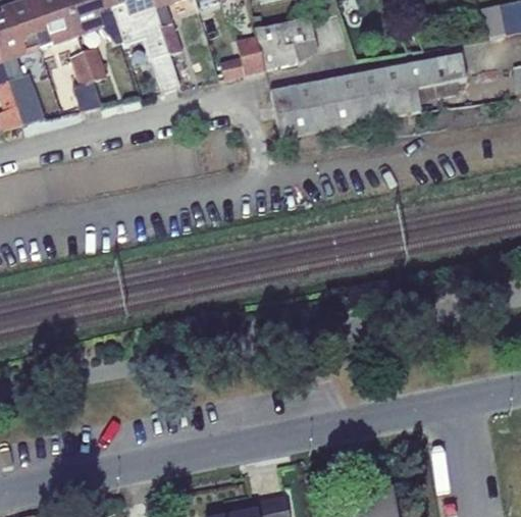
[(28,0),(24,1),(39,46),(52,42),(53,45),(79,37),(66,0),(43,0),(40,1),(40,0),(28,0)]
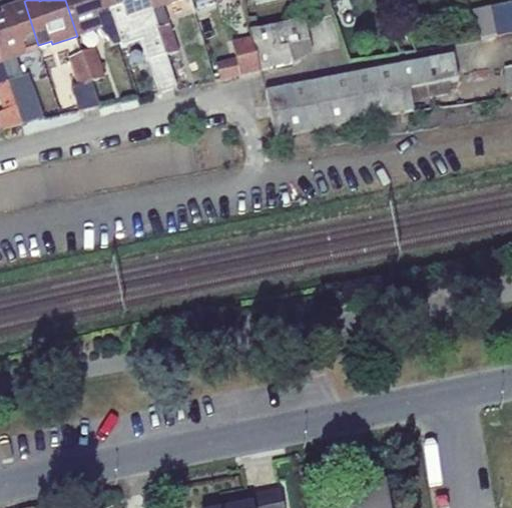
[(65,0),(77,36),(101,27),(114,43),(120,41),(106,0),(65,0)]
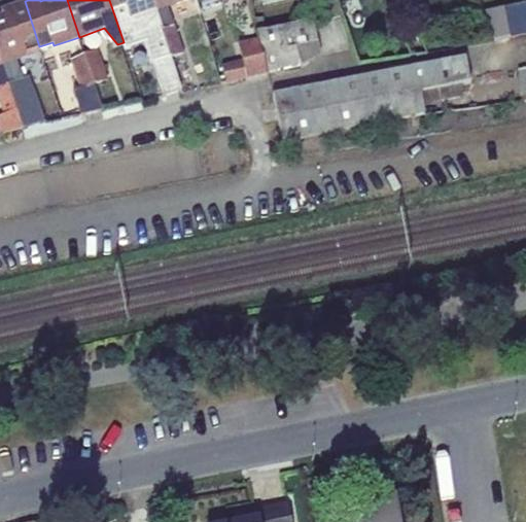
[(109,0),(124,42),(124,44),(145,38),(164,93),(184,85),(178,66),(174,56),(154,0),(109,0)]
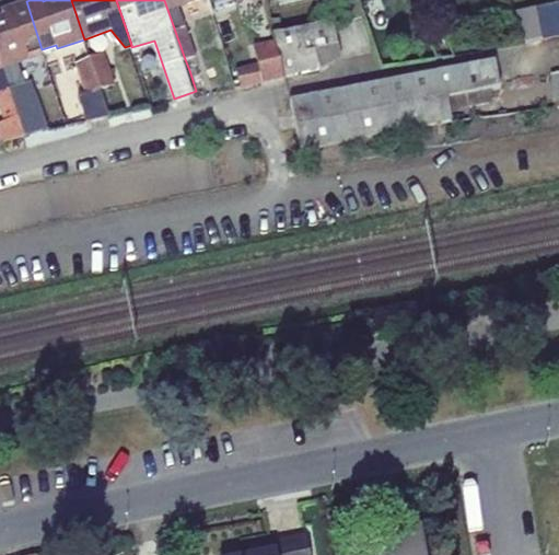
[(164,0),(185,59),(197,54),(187,23),(185,24),(184,20),(193,16),(190,11),(211,4),(210,0),(164,0)]
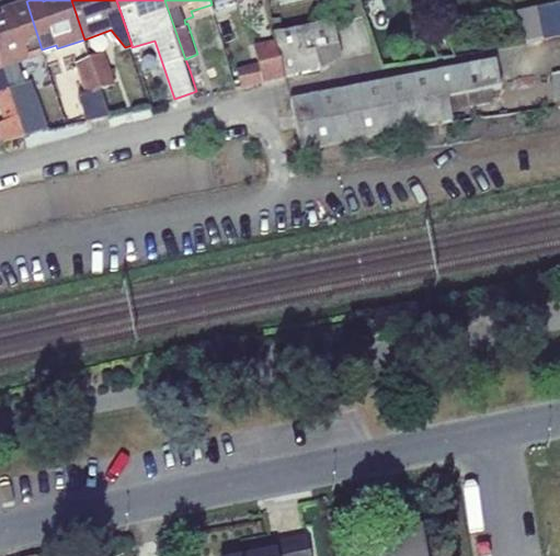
[(340,0),(347,20),(366,13),(361,0),(340,0)]
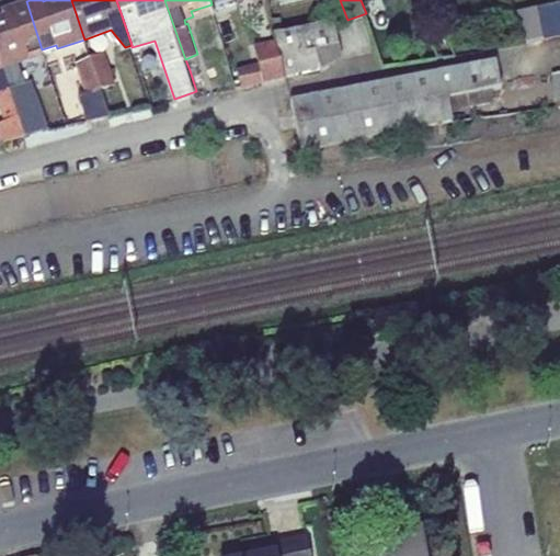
[(13,12),(0,15),(0,59),(25,132),(50,125),(33,75),(24,78),(19,61),(31,57),(30,55),(42,49),(26,1),(11,6),(13,12)]
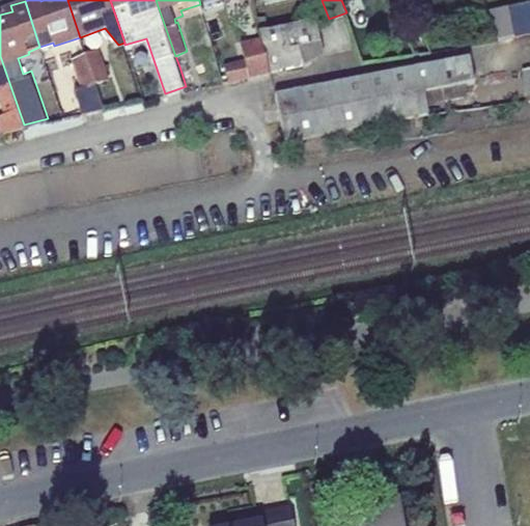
[(509,4),(489,8),(499,36),(529,29),(529,15),(512,20),(509,4)]
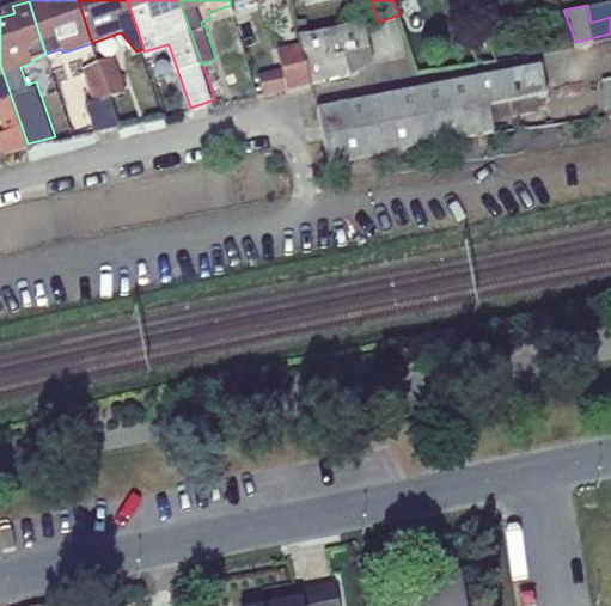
[(301,32),(304,41),(315,81),(350,71),(350,69),(374,57),(365,19),(301,32)]
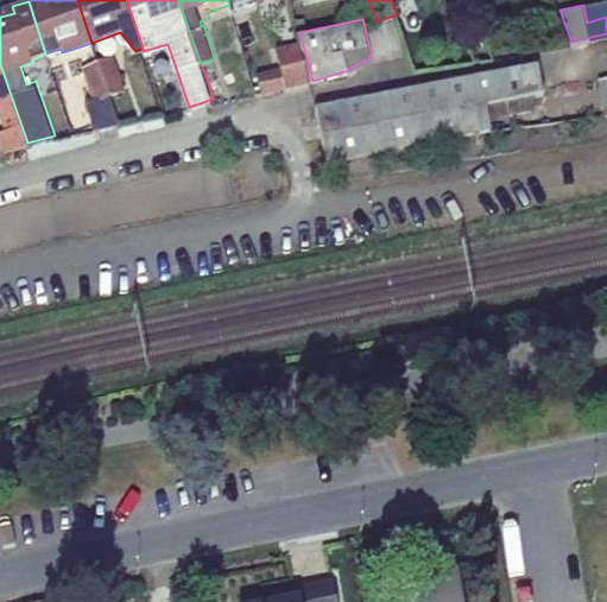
[(313,81),(302,40),(277,45),(282,65),(257,70),(263,93),(313,81)]
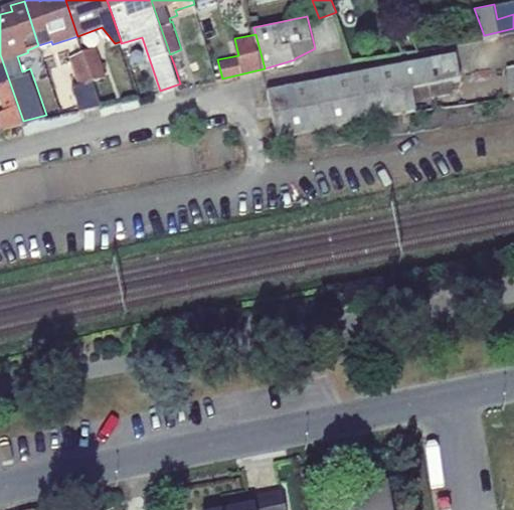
[(97,45),(81,50),(92,80),(107,75),(97,45)]
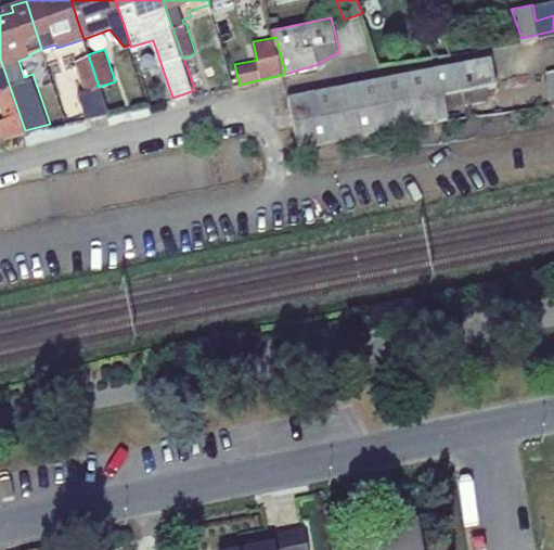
[(99,87),(88,54),(75,60),(85,88),(77,90),(86,117),(107,114),(99,87)]
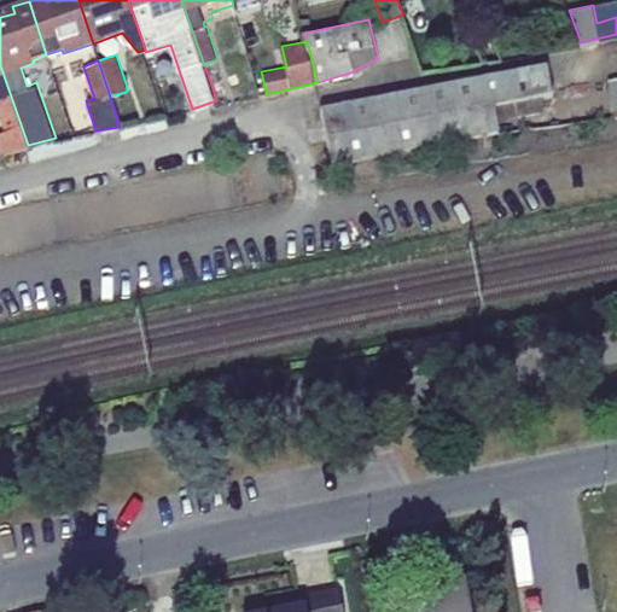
[(494,103),(553,92),(547,62),(322,105),(333,161),(499,129),(494,103)]
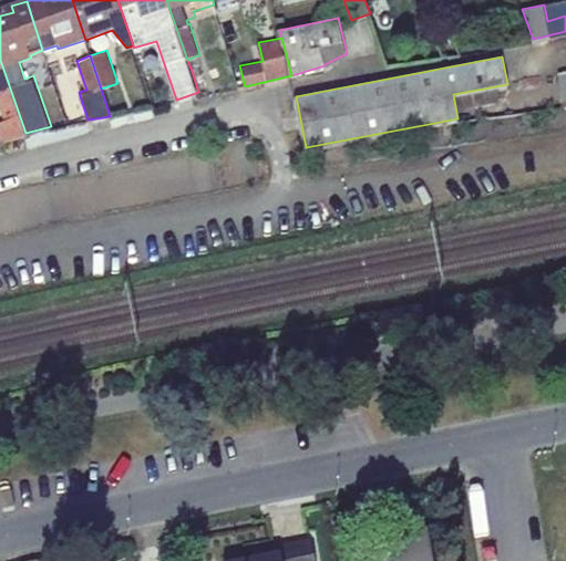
[(0,103),(6,120),(0,120),(0,132),(2,139),(26,133),(0,60),(0,103)]
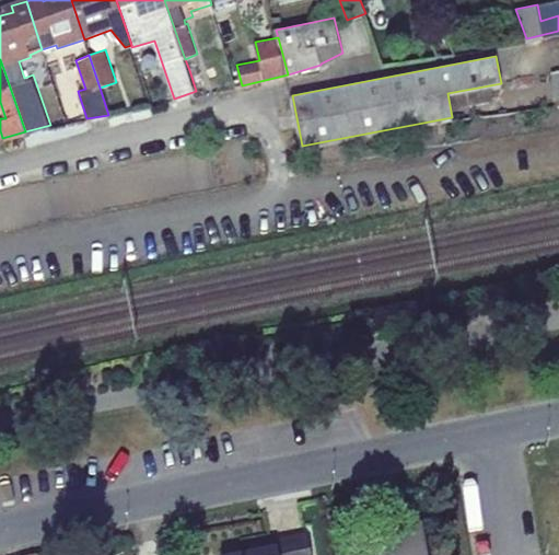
[(189,70),(196,91),(209,88),(204,66),(189,70)]
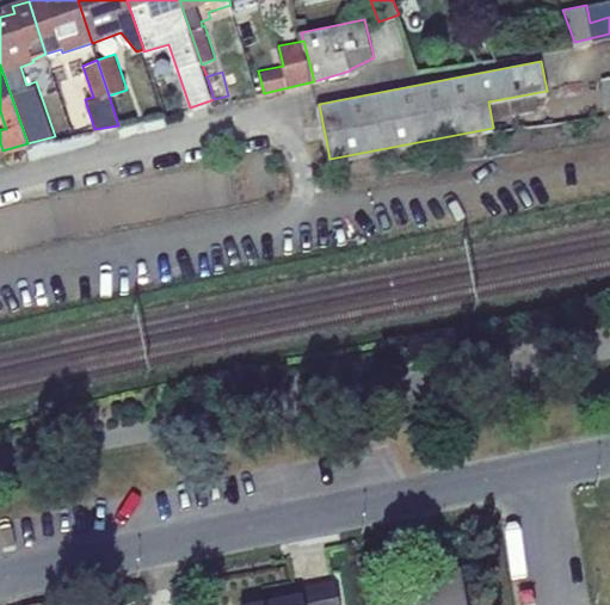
[(466,604),(461,570),(412,579),(416,604),(466,604)]
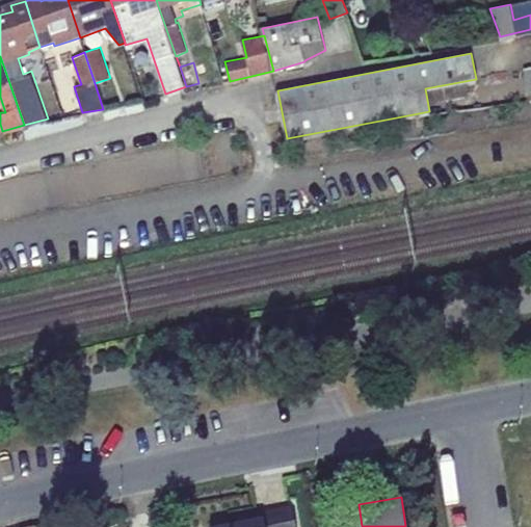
[(239,523),(220,526),(294,526),(290,504),(254,511),(256,520),(239,523)]
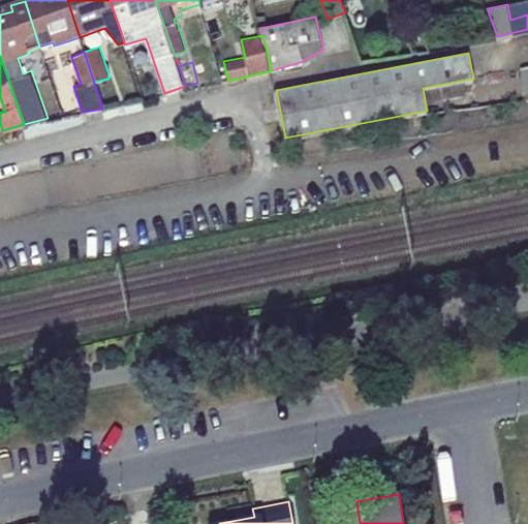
[(238,520),(254,517),(252,509),(237,512),(238,520)]
